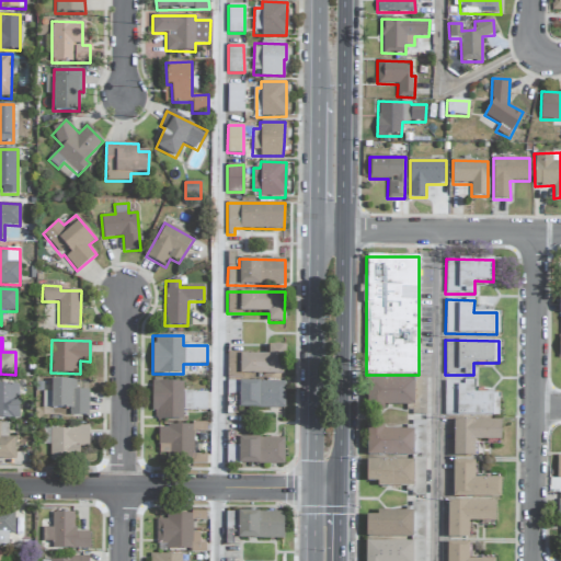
[(285,346),(268,346),(268,355),(228,354),(227,376),(285,376),(285,346)]
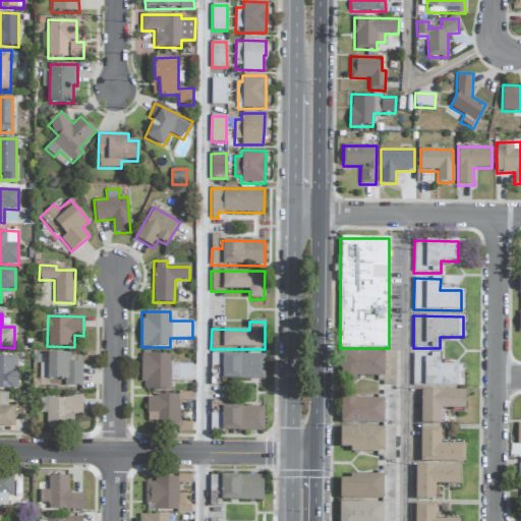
[(341,380),(356,380),(356,377),(384,378),(385,353),(341,352),(341,380)]
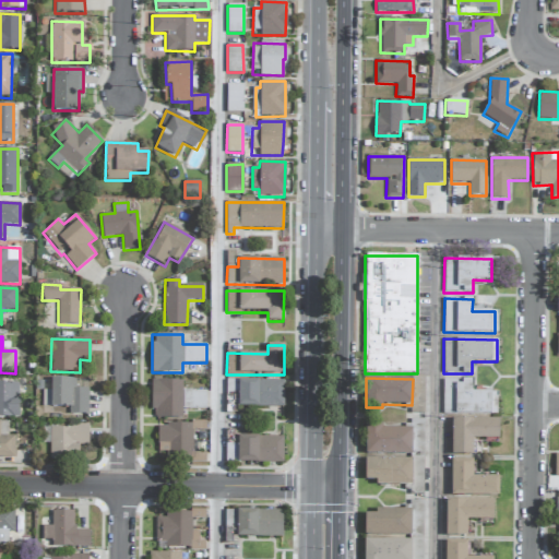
[(76,379),(51,379),(50,392),(44,392),(44,406),(69,407),(69,414),(88,415),(88,389),(75,389),(76,379)]
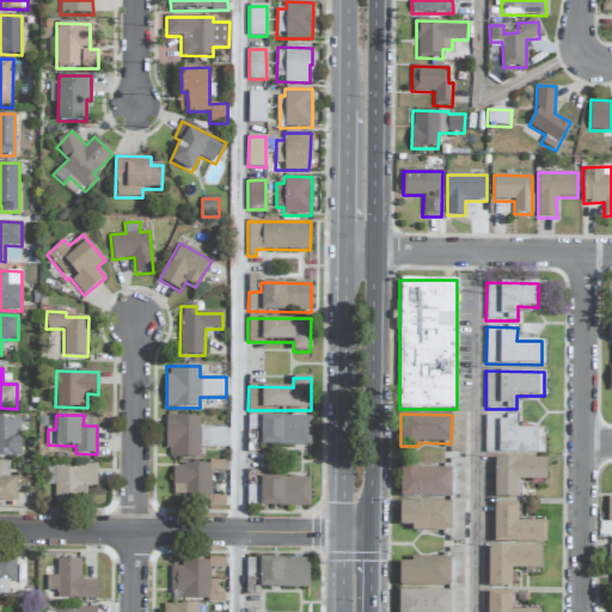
[(225,428),(200,428),(200,417),(166,416),(166,458),(200,459),(200,448),(225,448),(225,428)]
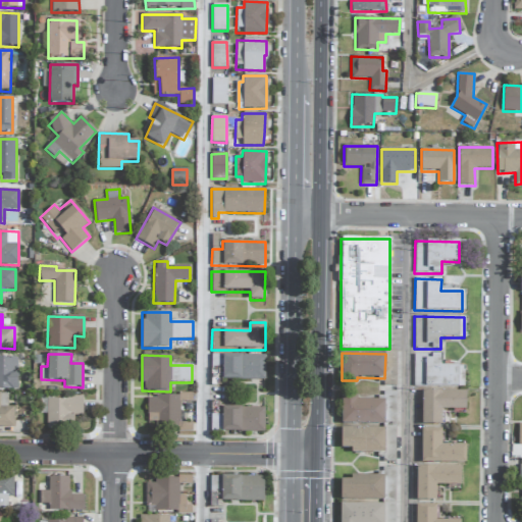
[(222,380),(264,380),(265,356),(222,355),(222,380)]
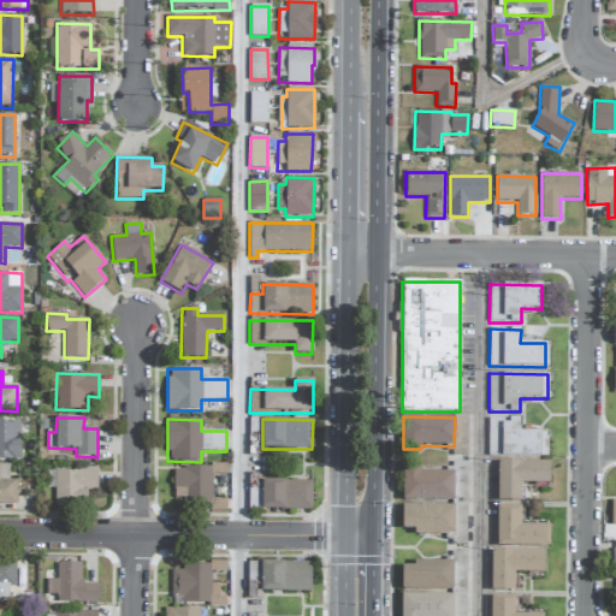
[(548,457),(549,433),(520,432),(520,419),(487,419),(487,456),(548,457)]
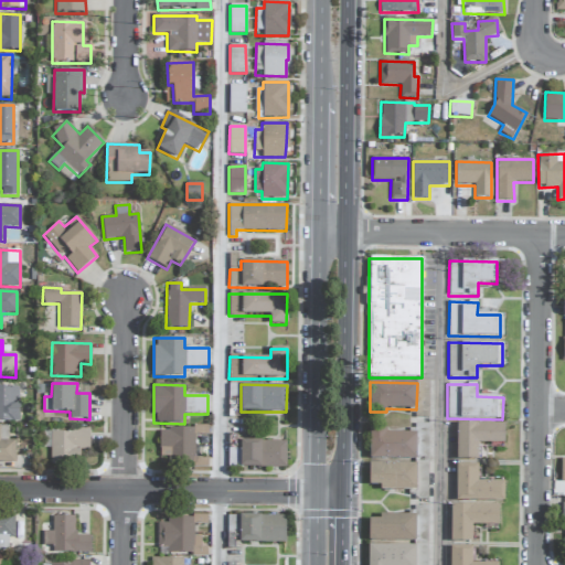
[(0,422),(18,423),(19,387),(0,386),(0,422)]
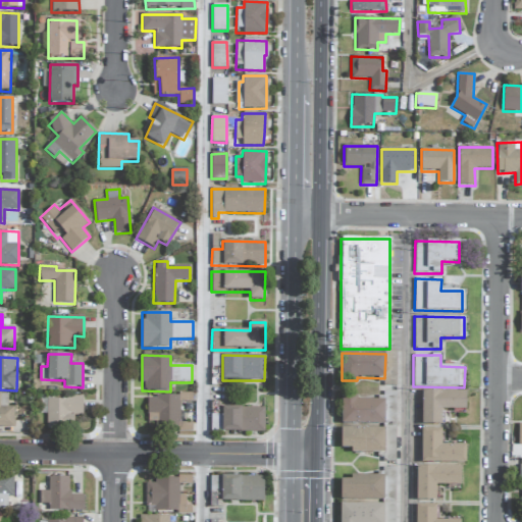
[(422,425),(441,425),(441,410),(466,411),(466,393),(422,392),(422,425)]
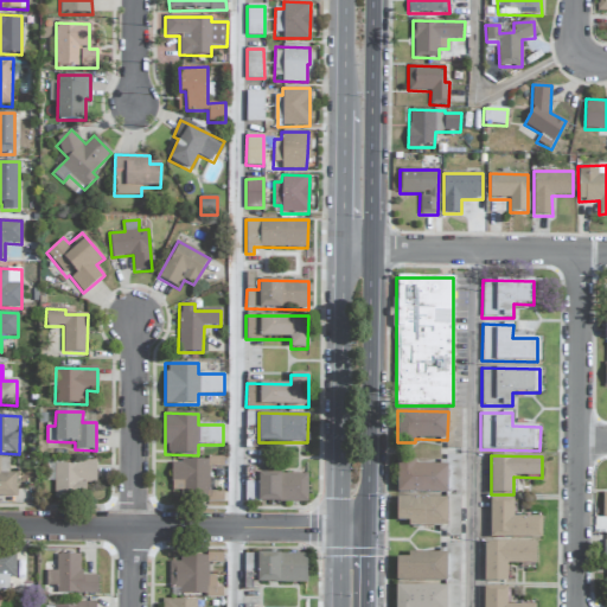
[(17,473),(8,473),(8,458),(0,458),(0,497),(17,497),(17,473)]
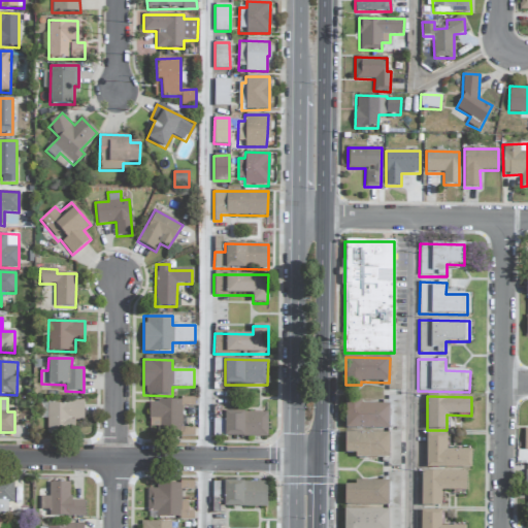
[(194,434),(194,428),(183,428),(182,406),(194,406),(194,400),(150,400),(150,435),(194,434)]
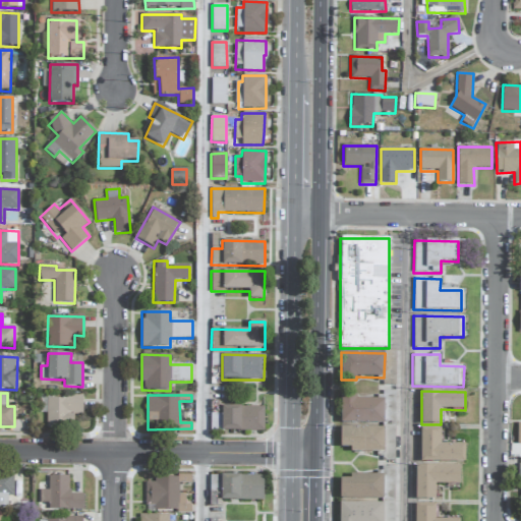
[(356,399),(356,395),(341,395),(340,423),(384,424),(384,400),(356,399)]
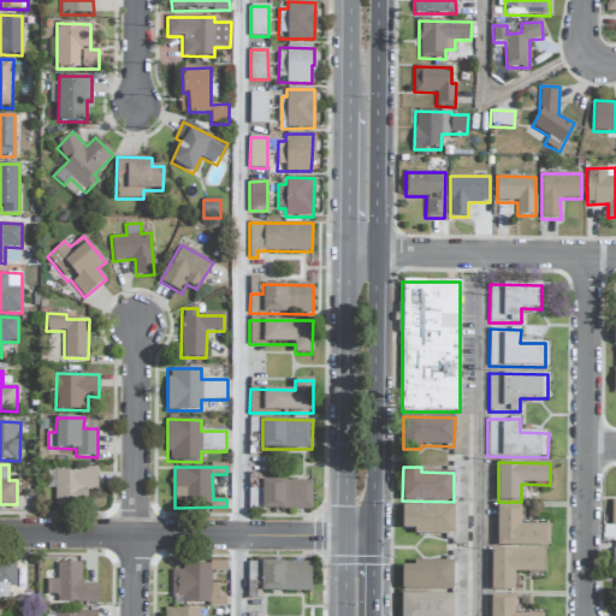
[(54,505),(87,505),(87,491),(98,491),(98,471),(55,469),(54,505)]
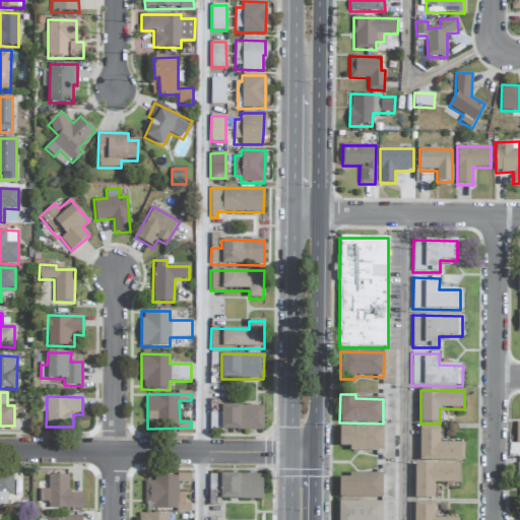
[(263,431),(263,406),(221,406),(221,431),(263,431)]
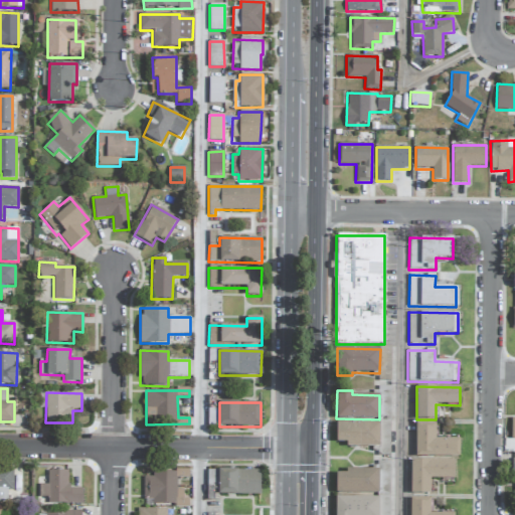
[(379,423),(337,422),(336,444),(345,444),(345,447),(379,448),(379,423)]
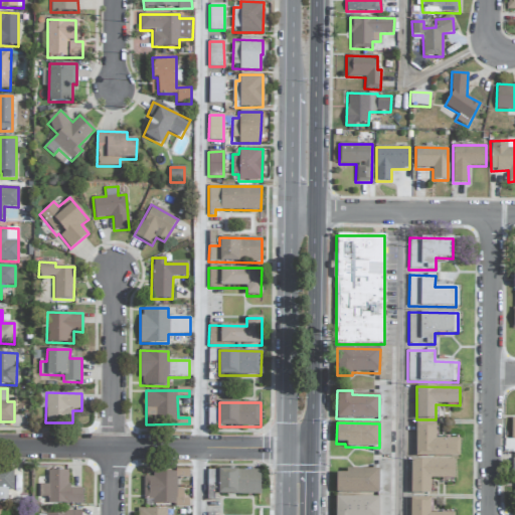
[(459,458),(460,440),(436,440),(436,424),(415,424),(415,457),(459,458)]
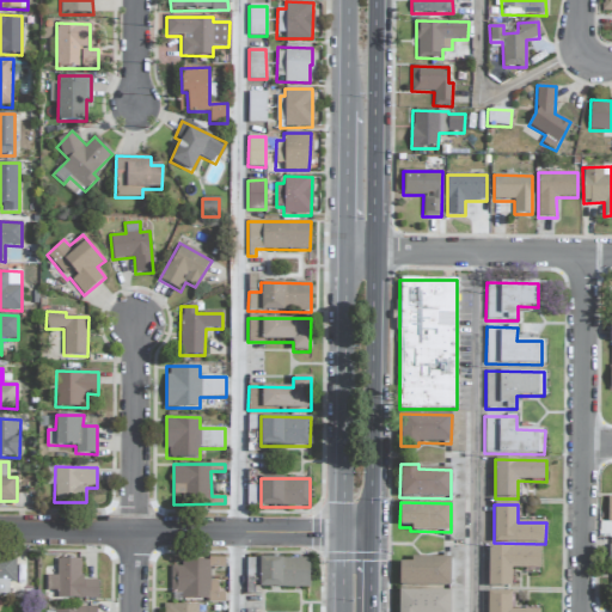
[(488,587),(510,587),(512,571),(540,571),(540,549),(489,548),(488,587)]
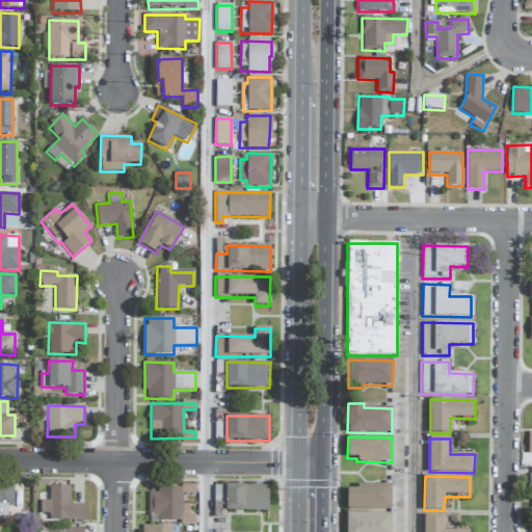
[(0,519),(7,520),(7,506),(14,506),(14,486),(0,485),(0,519)]
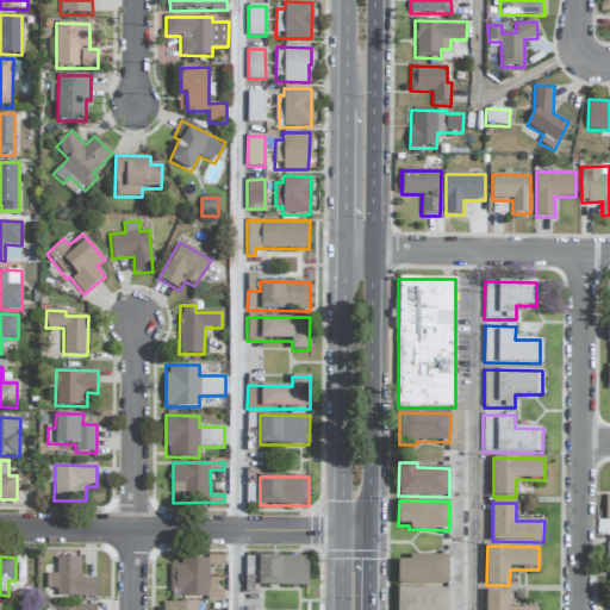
[(309,585),(307,556),(259,556),(259,586),(309,585)]
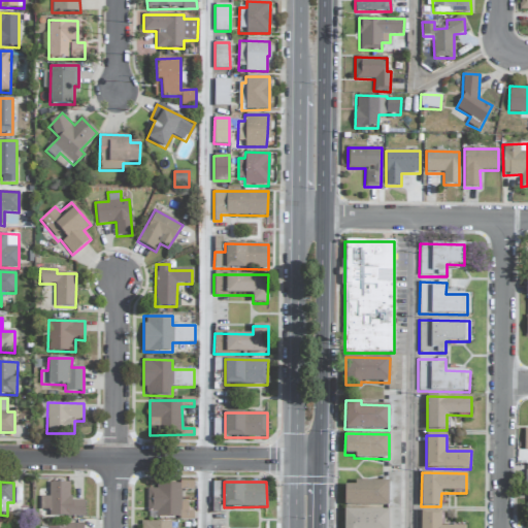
[(388,506),(389,482),(354,482),(354,486),(344,486),(343,505),(388,506)]
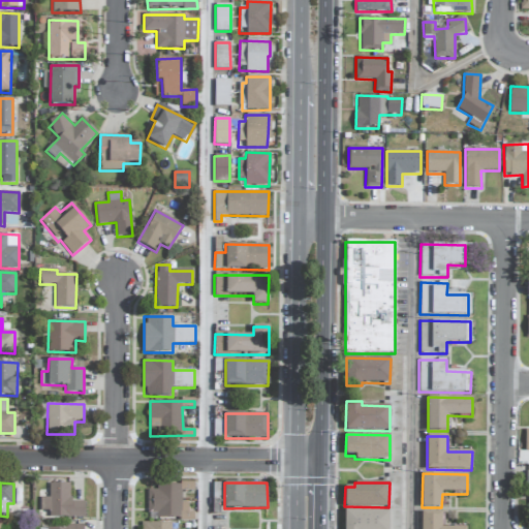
[(49,519),(85,518),(85,501),(70,502),(70,484),(49,484),(50,498),(41,498),(41,510),(49,510),(49,519)]
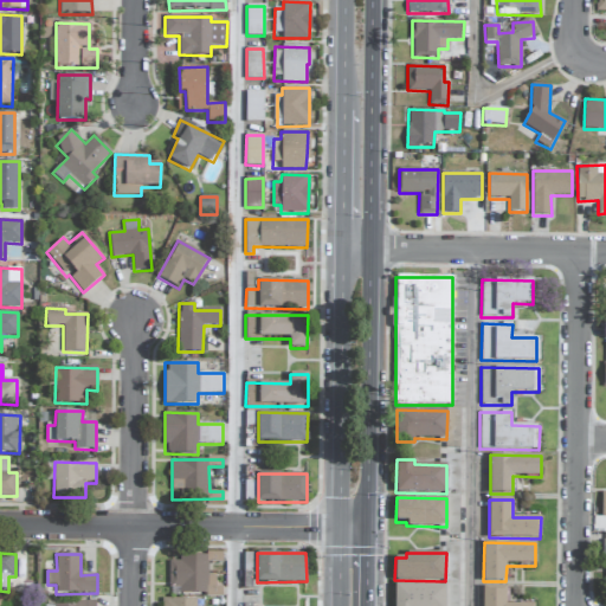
[(179,595),(221,595),(223,587),(216,587),(216,577),(207,577),(207,562),(223,562),(223,554),(179,554),(179,561),(169,561),(168,587),(179,587),(179,595)]
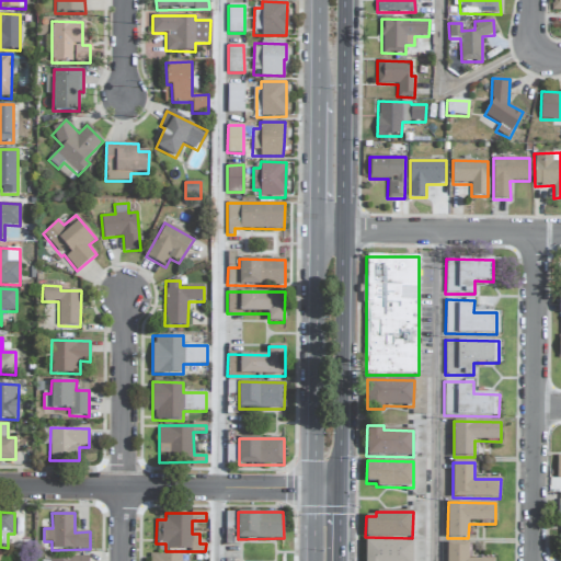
[(493,560),(494,560),(468,560),(468,542),(447,544),(447,560),(493,560)]
